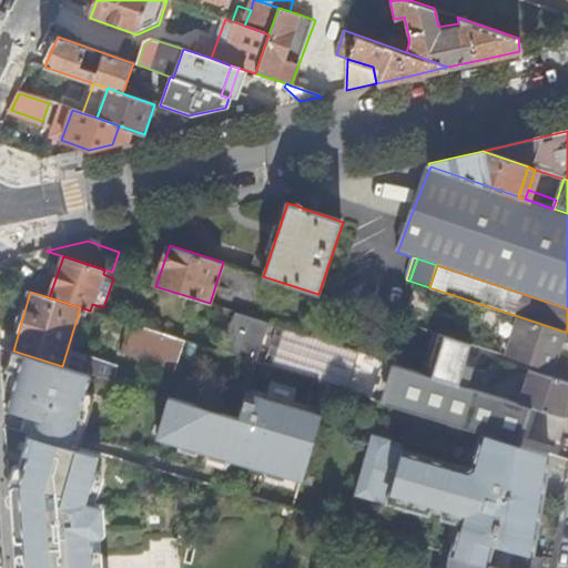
[(88,310),(80,307),(62,366),(71,368),(77,348),(88,310)]
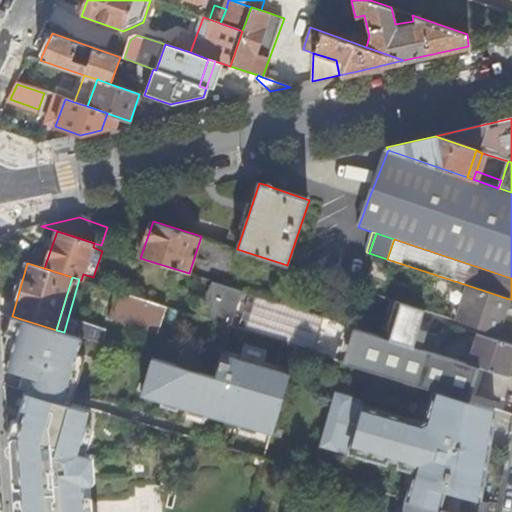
[(234,317),(240,287),(210,281),(204,311),(234,317)]
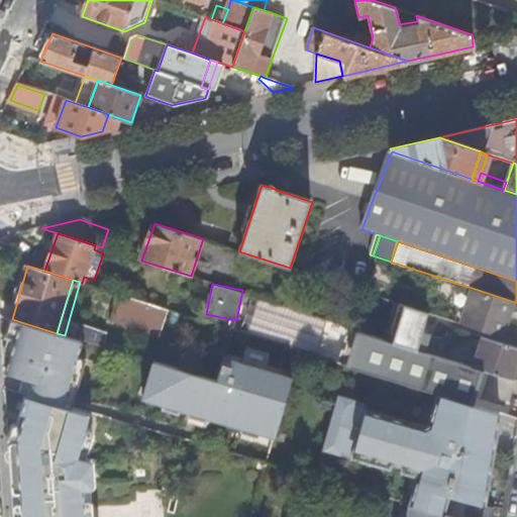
[(460,323),(503,336),(514,302),(472,288),(460,323)]
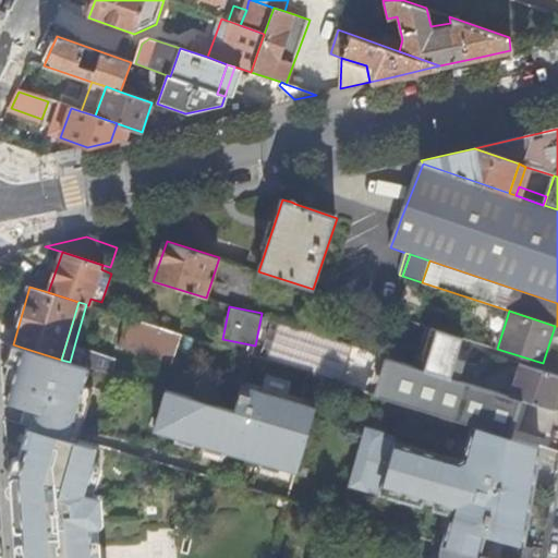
[(173,363),(182,335),(128,317),(119,346),(173,363)]
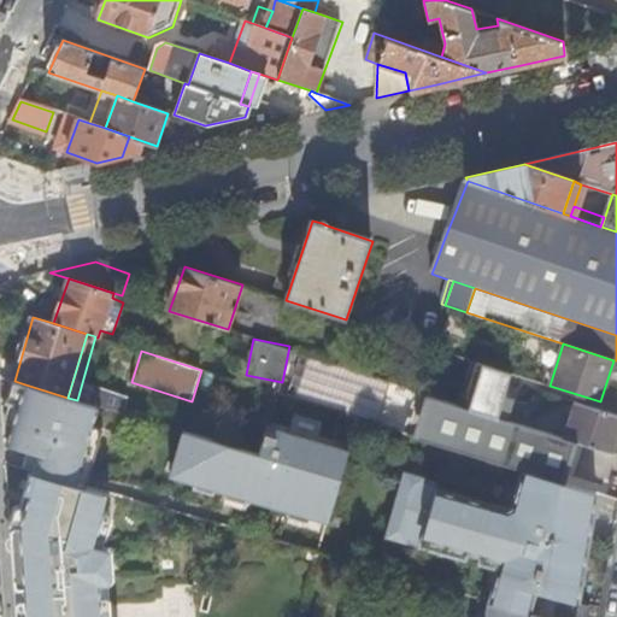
[(472,377),(476,369),(436,353),(430,371),(452,380),(447,397),(464,401),(472,377)]
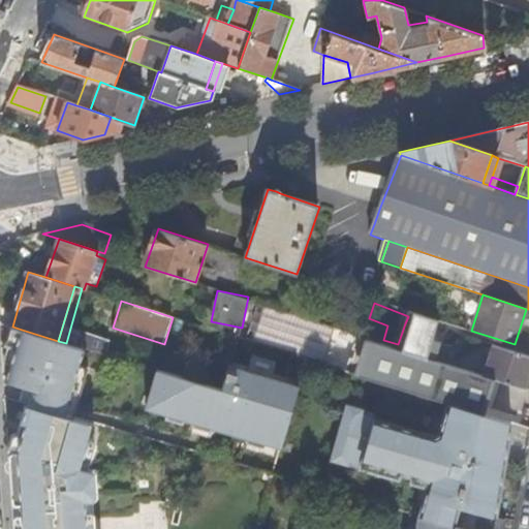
[(415,313),(409,311),(408,316),(405,323),(411,324),(415,313)]
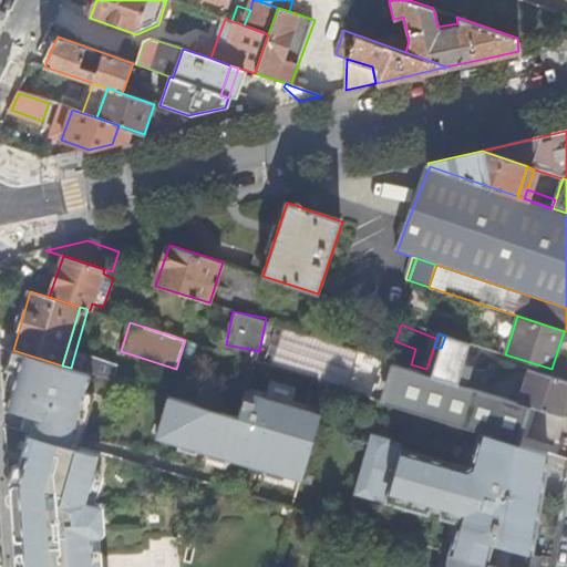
[(481,347),(452,337),(450,343),(471,351),(471,352),(477,354),(481,347)]
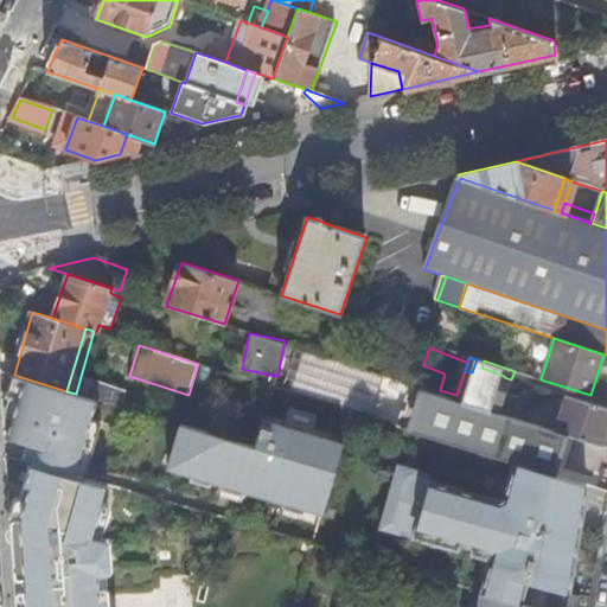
[(76,394),(96,400),(103,402),(109,382),(82,372),(76,394)]
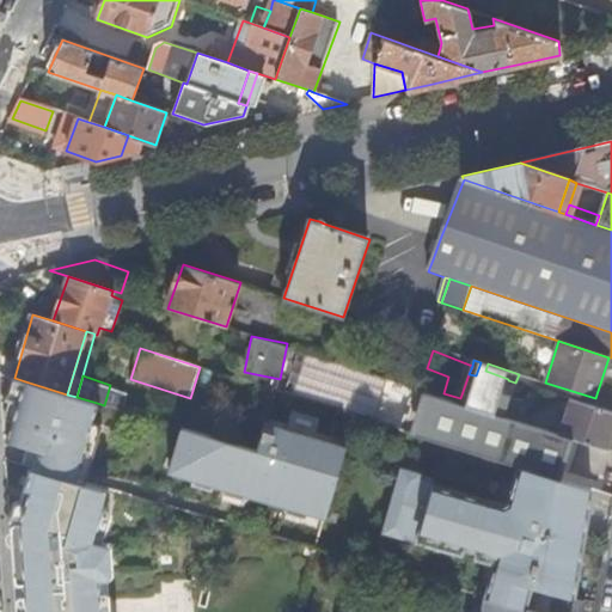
[(14,378),(8,397),(20,401),(25,381),(14,378)]
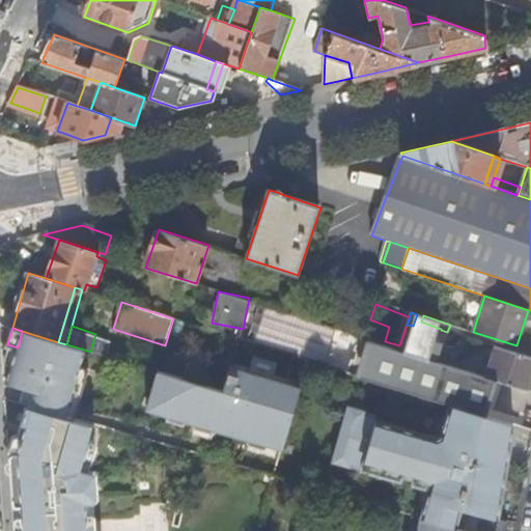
[(18,347),(7,383),(32,390),(33,390),(47,394),(45,400),(70,408),(71,400),(81,403),(90,368),(80,365),(84,350),(66,344),(58,342),(22,331),(18,347)]
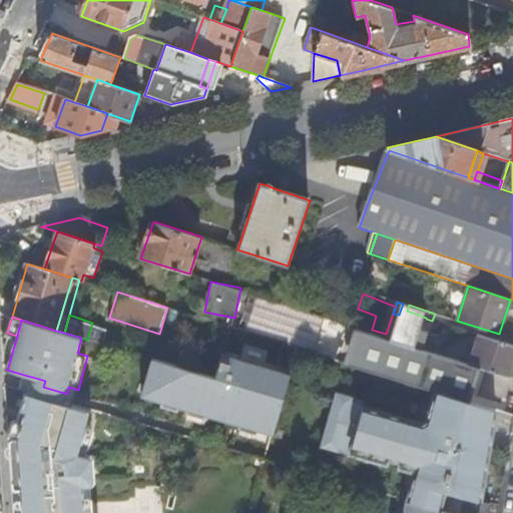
[(398,341),(440,355),(448,331),(439,329),(436,337),(402,326),(398,341)]
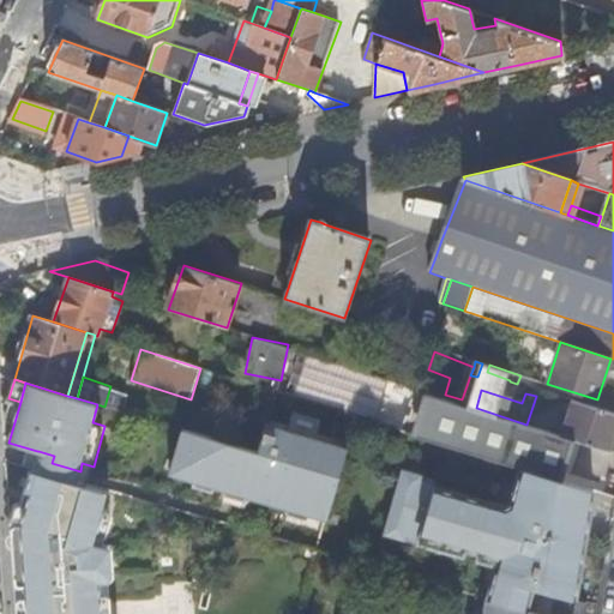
[(415,413),(408,433),(525,469),(563,481),(563,479),(560,477),(571,441),(575,441),(575,440),(561,435),(527,425),(476,408),(447,399),(440,421),(415,413)]
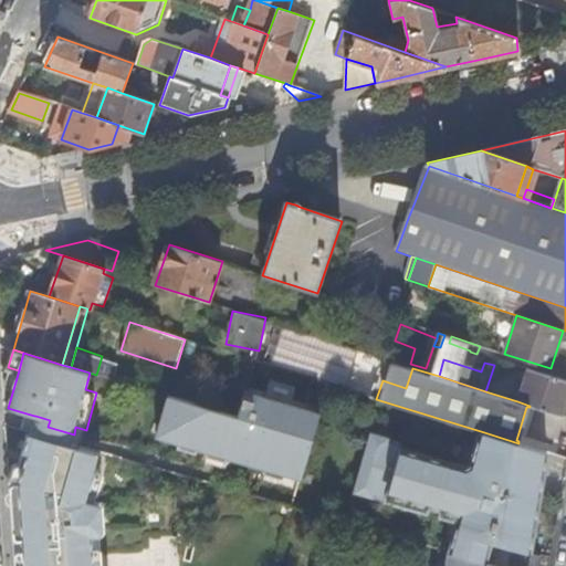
[(517,401),(530,406),(563,416),(565,404),(565,380),(528,368),(517,401)]
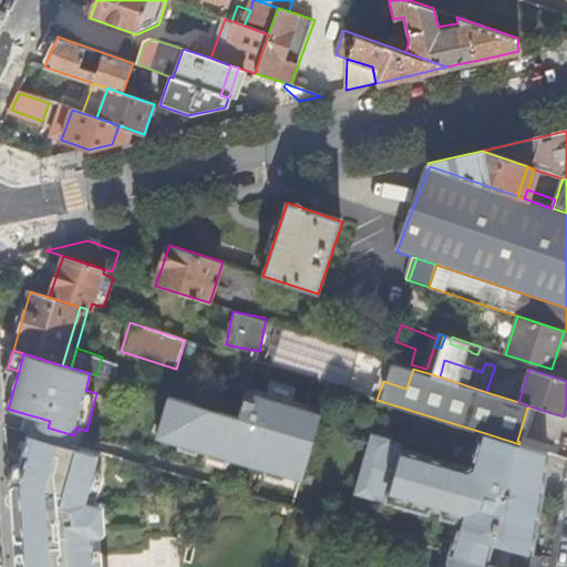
[(169,397),(158,437),(216,454),(219,444),(228,447),(227,450),(225,456),(305,481),(322,414),(245,393),(238,418),(169,397)]
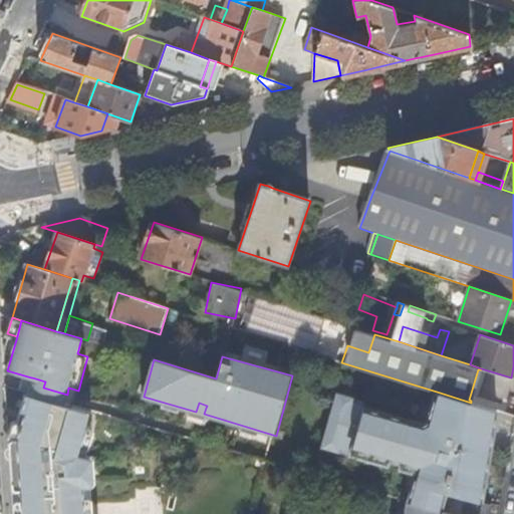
[(31,377),(27,392),(27,393),(74,406),(78,391),(68,388),(67,395),(43,388),(45,381),(32,377),(31,377)]
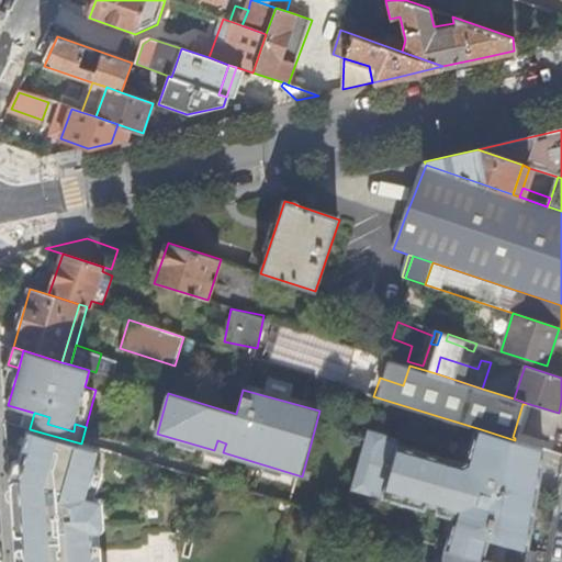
[(102,428),(100,437),(109,439),(111,430),(102,428)]
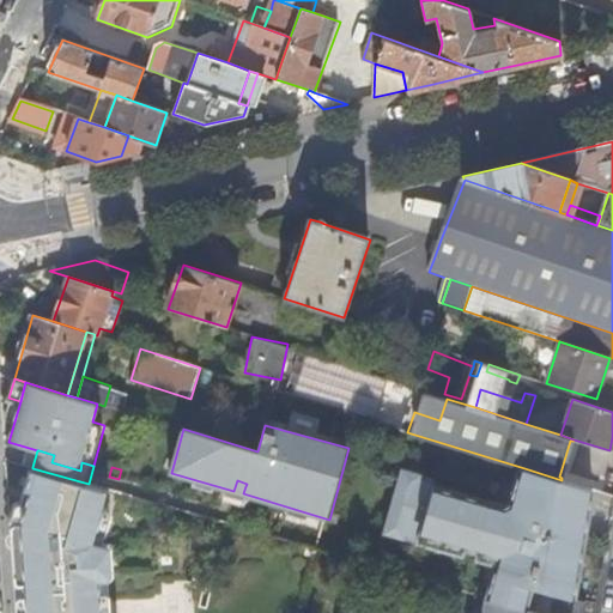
[(28,612),(113,612),(109,546),(96,541),(111,491),(89,484),(32,468),(29,487),(37,490),(34,507),(25,504),(22,522),(28,612)]
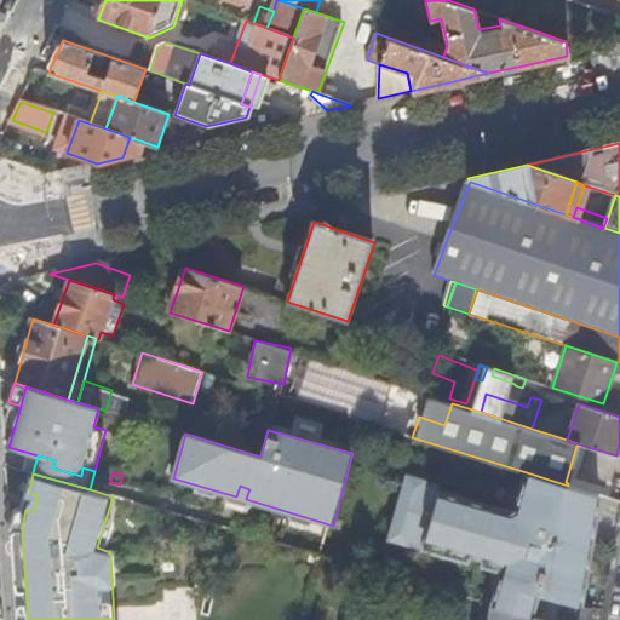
[(568,486),(530,474),(521,510),(516,514),(445,492),(447,486),(432,482),(434,481),(413,475),(394,540),(414,546),(414,545),(429,549),(431,543),(509,566),(497,607),(527,615),(533,592),(561,601),(581,607),(600,495),(568,486)]
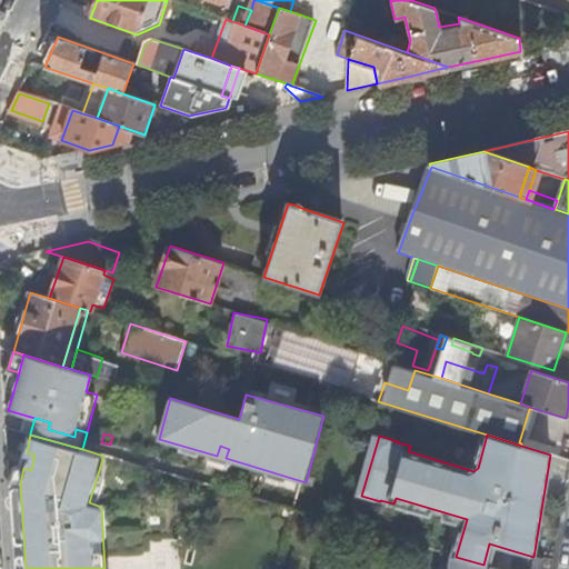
[(220,446),(217,456),(226,458),(228,451),(229,449),(220,446)]
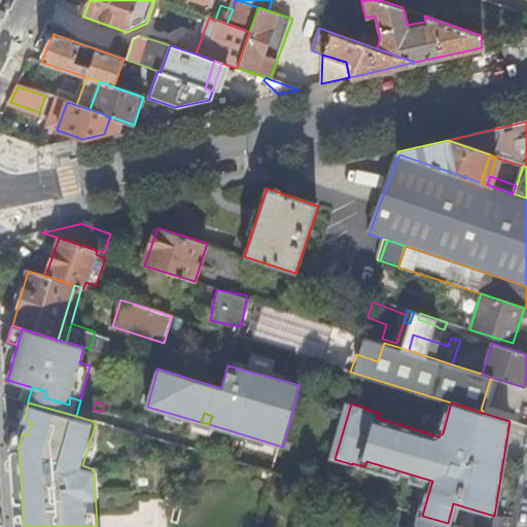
[(278,473),(277,473),(267,470),(265,478),(277,481),(278,473)]
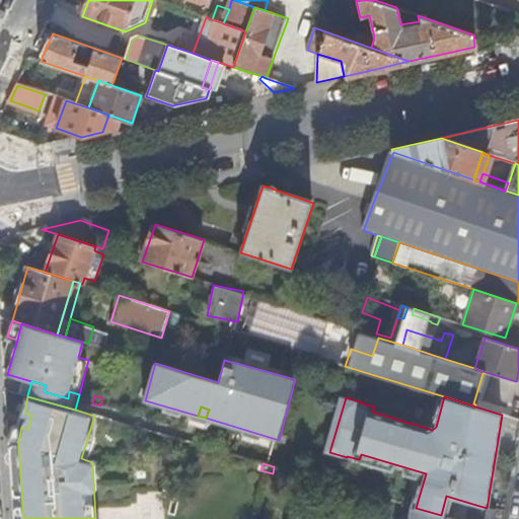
[(494,518),(496,511),(487,508),(469,503),(465,518),(494,518)]
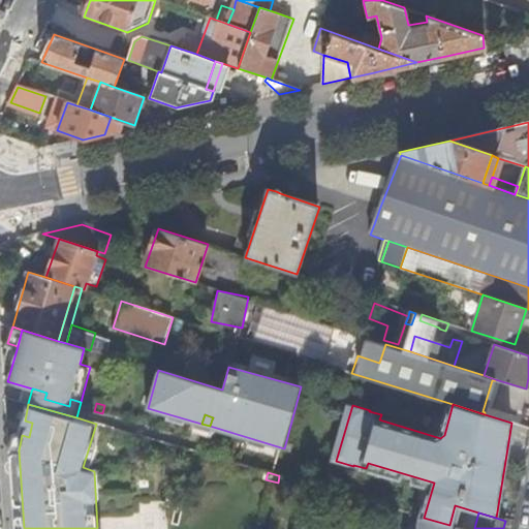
[(465,528),(449,525),(424,518),(422,517),(418,528),(465,528)]
